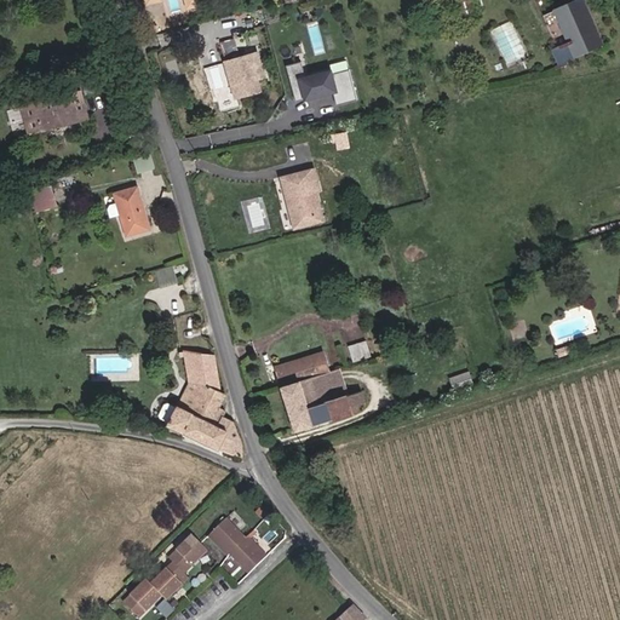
[(475,9),(471,0),(454,0),(458,13),(475,9)]
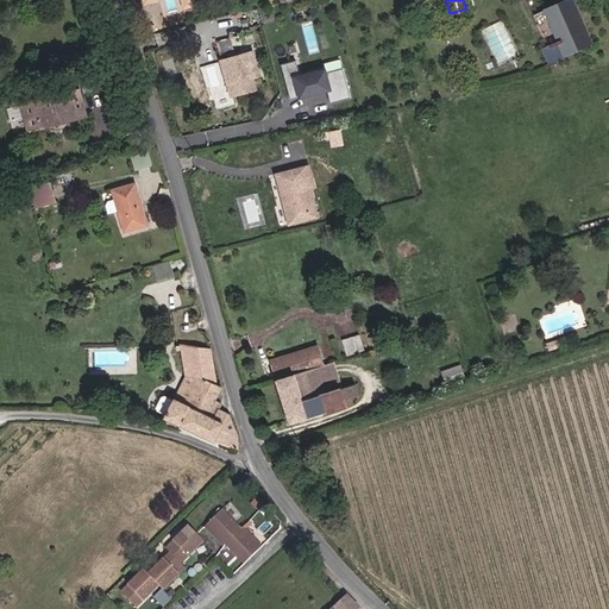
[(572,0),(554,0),(541,6),(562,50),(590,38),(572,0)]
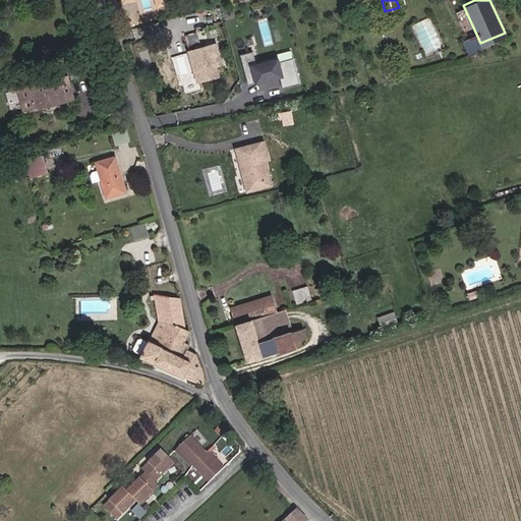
[(215,68),(207,36),(186,40),(194,72),(215,68)]
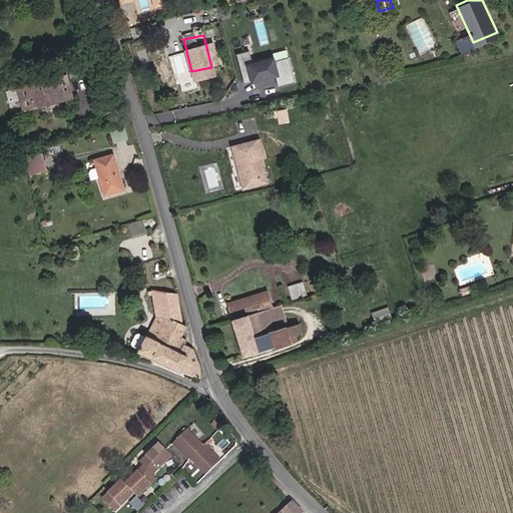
[(183,51),(176,54),(180,64),(187,62),(183,51)]
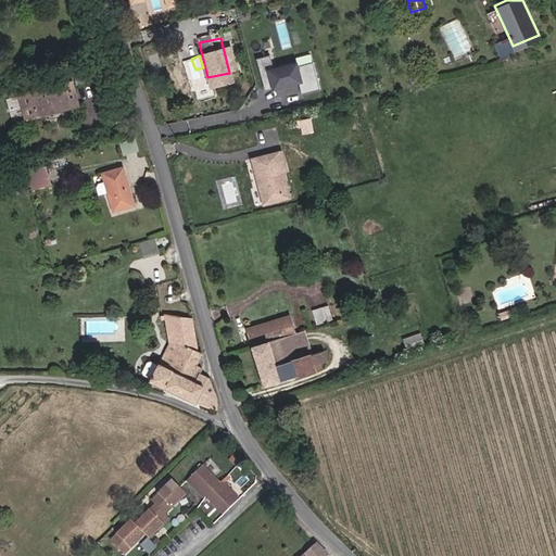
[(269,57),(256,60),(264,92),(293,85),(292,83),(297,81),(300,96),(319,91),(313,64),(297,67),(297,65),(273,71),(269,57)]
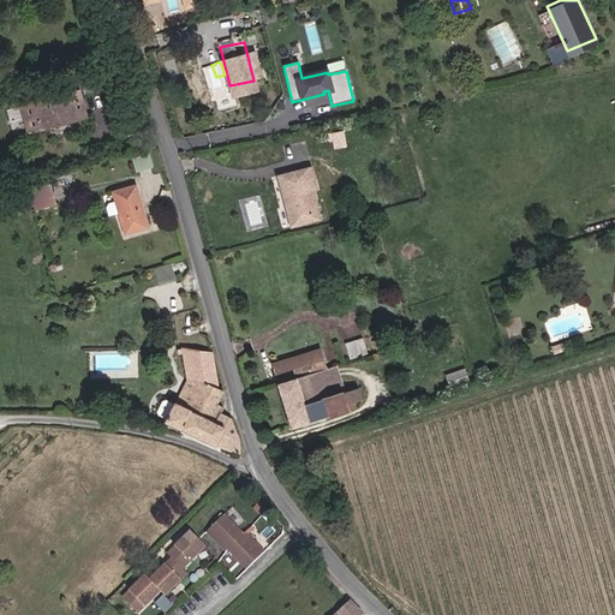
[(78,96),(19,112),(28,141),(85,125),(78,96)]
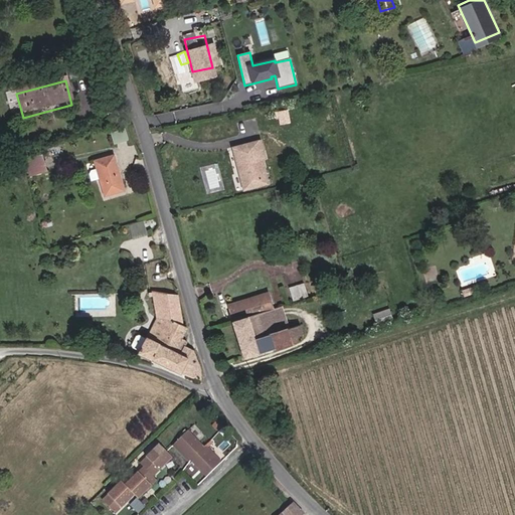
[(71,105),(23,118),(24,121),(72,108),(71,105)]
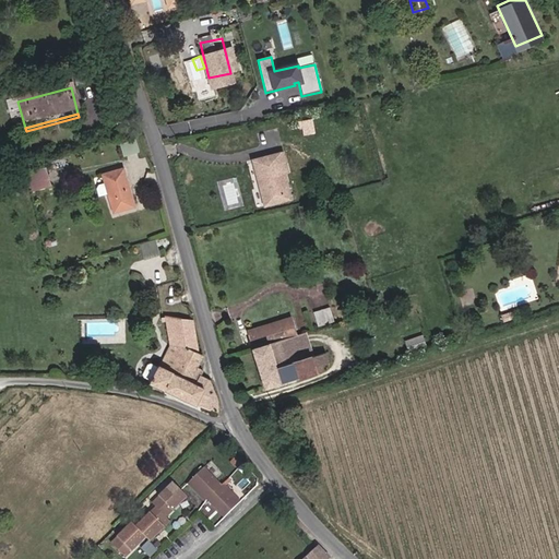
[(296,158),(294,152),(265,159),(276,201),(304,193),(296,168),(290,169),(287,161),(296,158)]
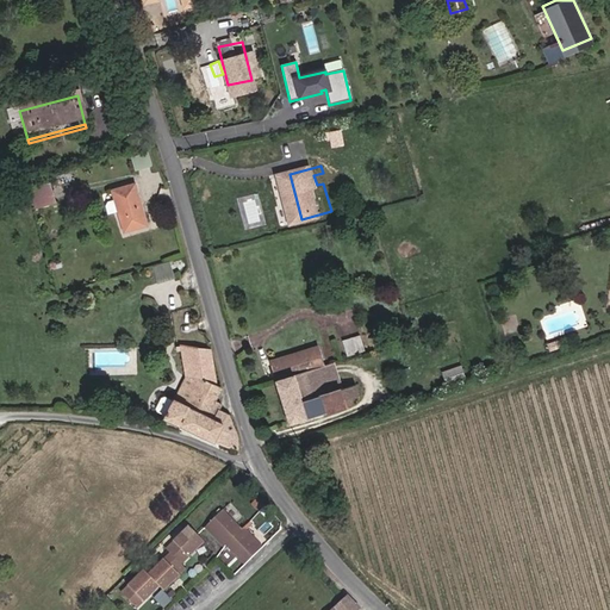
[(79,169),(54,176),(56,182),(80,175),(79,169)]
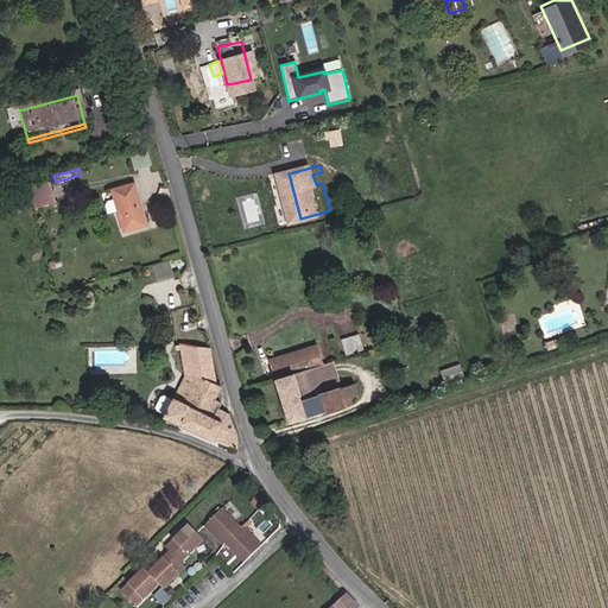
[(147,223),(135,182),(114,189),(116,197),(120,209),(126,229),(147,223)]
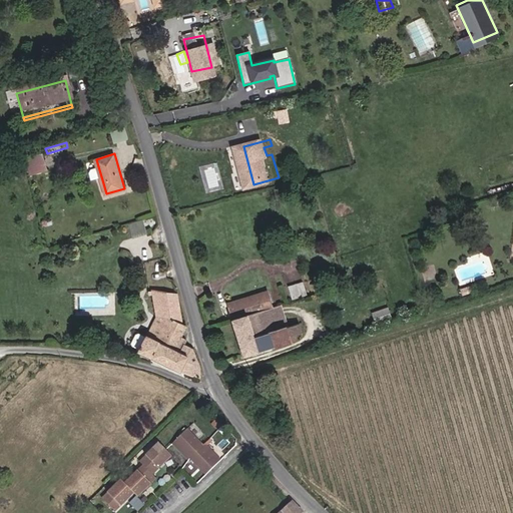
[(47,168),(43,154),(27,158),(32,173),(47,168)]
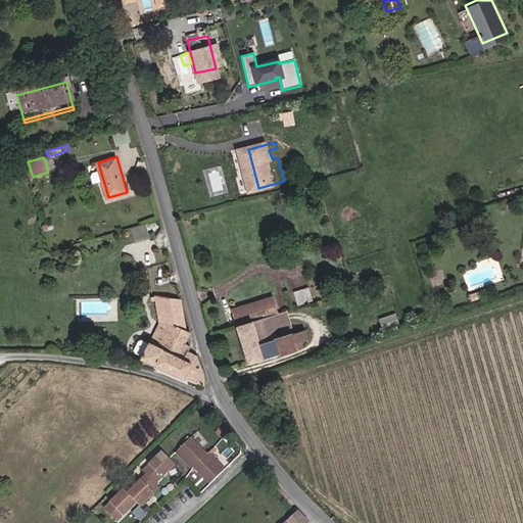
[(103,180),(100,170),(93,172),(92,176),(94,183),(103,180)]
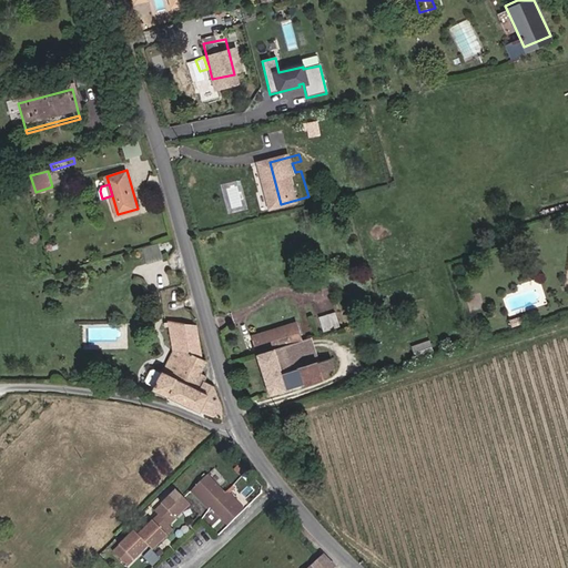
[(138,247),(119,253),(121,260),(148,252),(146,245),(138,247)]
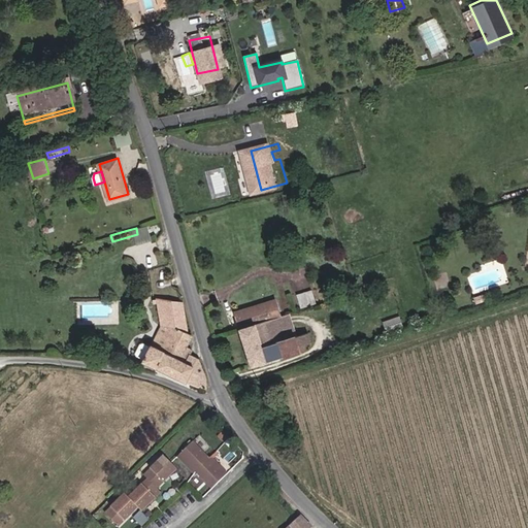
[(307,293),(293,298),(297,311),(311,306),(307,293)]
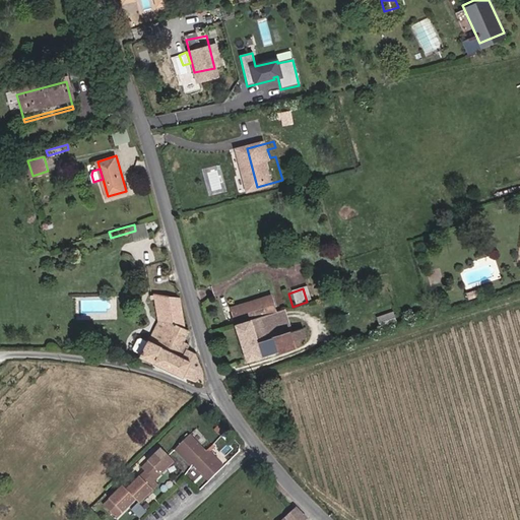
[(478,290),(465,295),(467,302),(480,298),(478,290)]
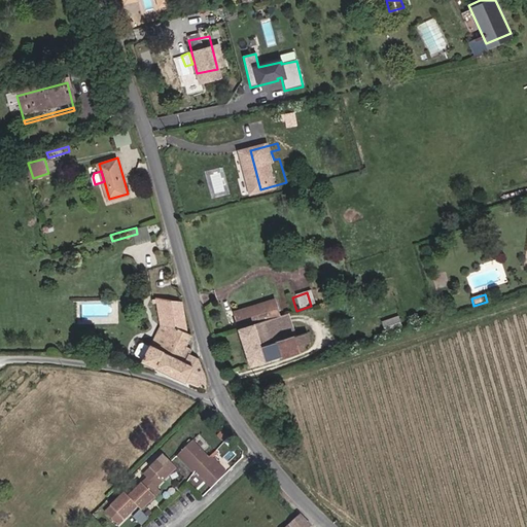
[(172,377),(204,388),(194,351),(186,348),(189,338),(188,335),(177,331),(173,303),(156,301),(160,324),(160,329),(150,347),(144,358),(143,360),(172,377)]
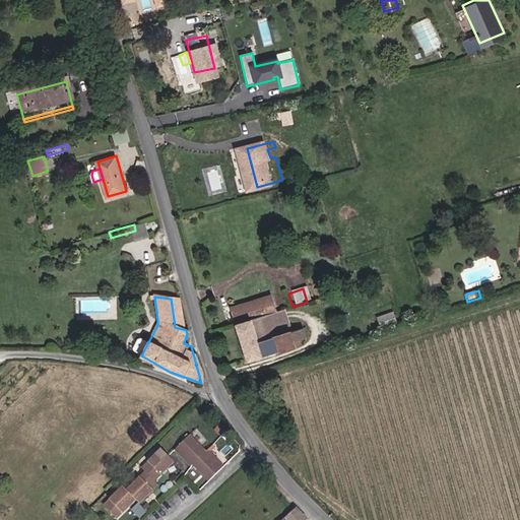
[(179,300),(171,299),(175,327),(186,330),(179,300)]
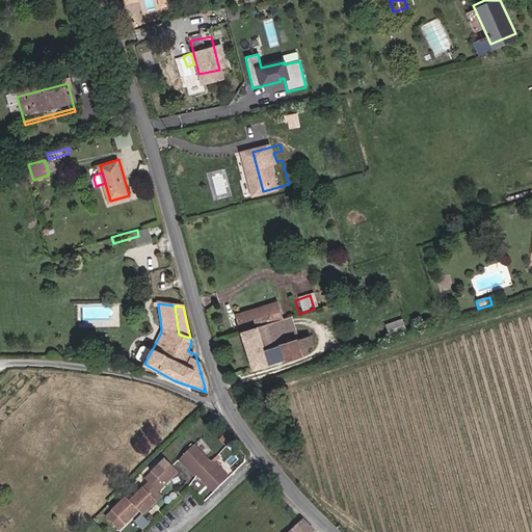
[(236,318),(240,334),(278,321),(273,307),(236,318)]
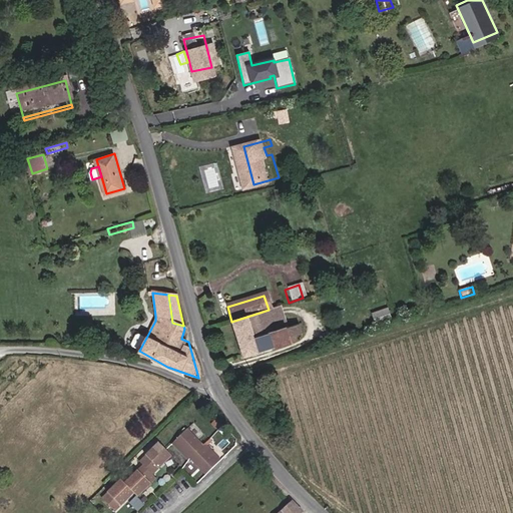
[(269,310),(231,322),(242,358),(288,344),(287,340),(301,335),(298,325),(283,330),(278,332),(275,320),(280,319),(277,308),(269,310)]
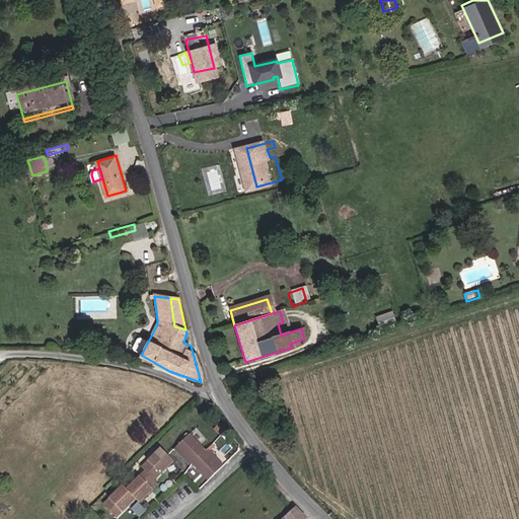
[(388,313),(373,318),(377,330),(393,325),(388,313)]
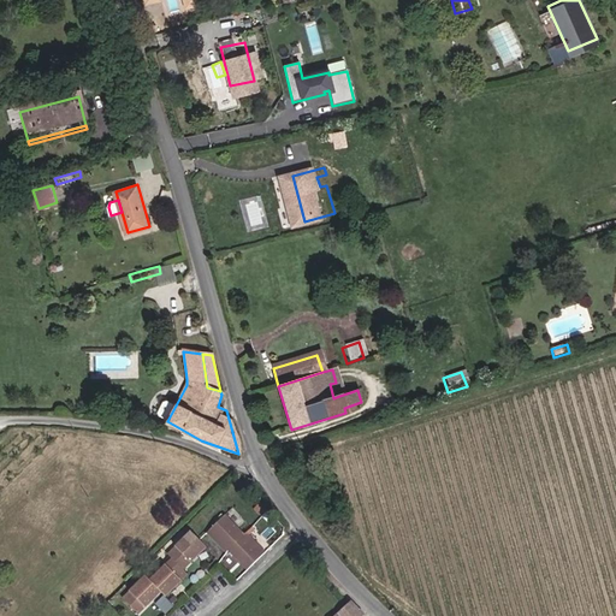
[(339,396),(336,383),(330,384),(333,398),(339,396)]
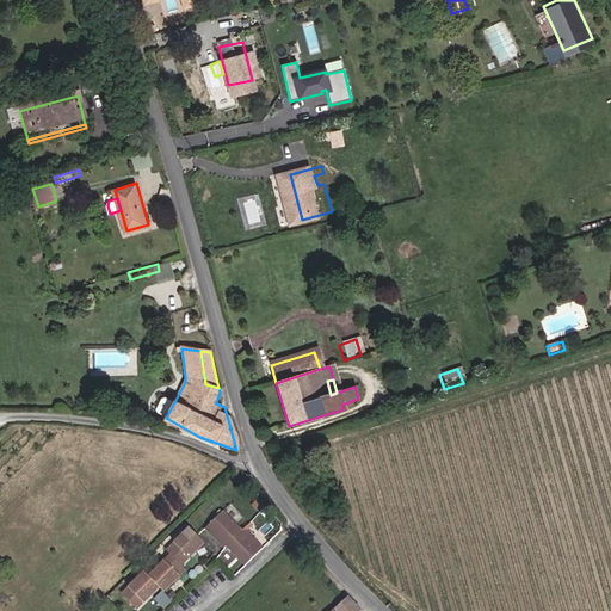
[(159,411),(167,415),(174,402),(166,397),(162,399),(158,407),(159,411)]
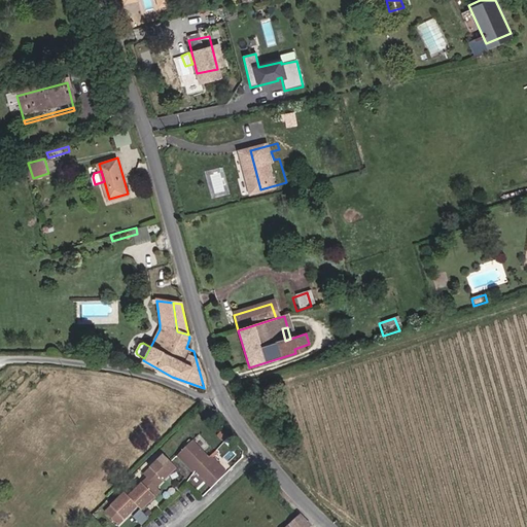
[(204,388),(206,393),(207,377),(199,348),(192,349),(194,351),(204,388)]
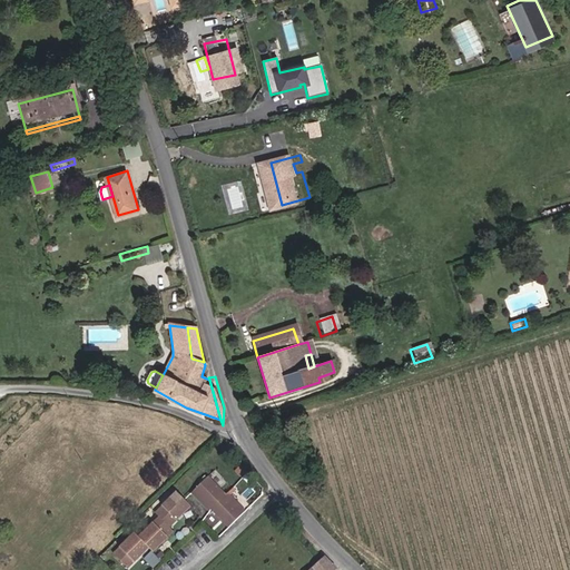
[(214,511),(231,529),(247,513),(231,494),(228,497),(209,477),(200,484),(204,488),(195,497),(212,513),(214,511)]
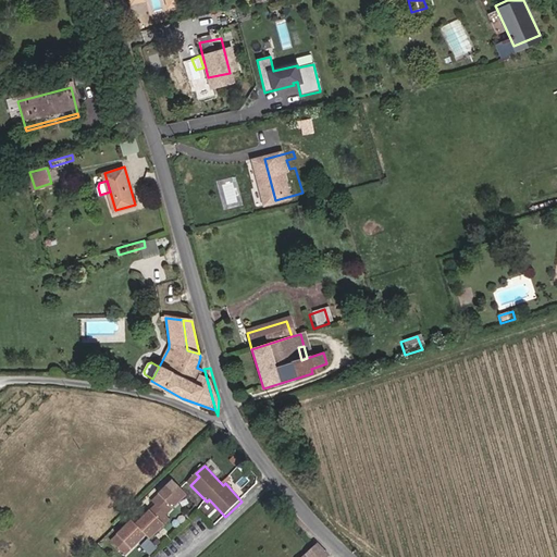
[(127,555),(148,535),(153,541),(174,521),(169,516),(190,496),(178,484),(158,504),(160,507),(139,525),(137,523),(115,543),(127,555)]
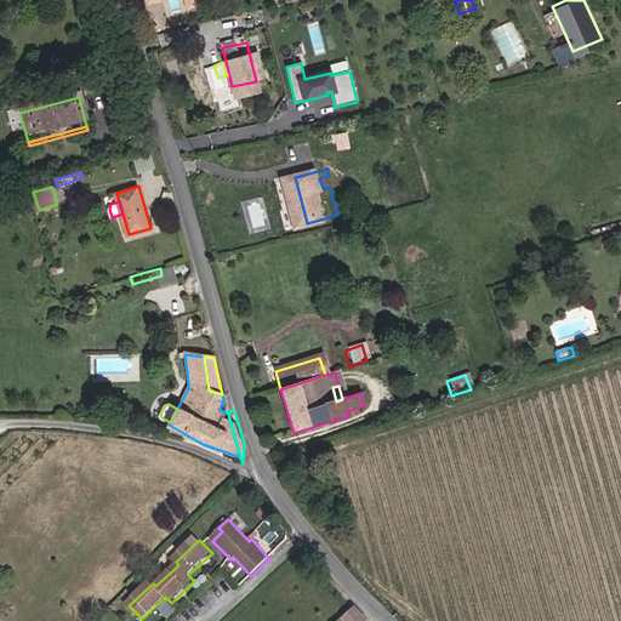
[(368,620),(354,609),(342,620),(368,620)]
